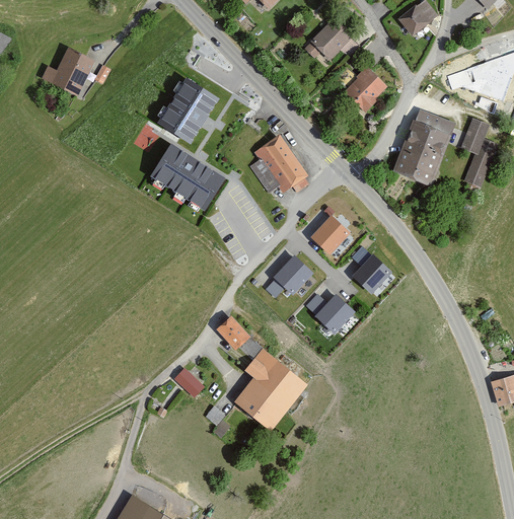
[(277,0),(260,0),(269,8),(277,0)]
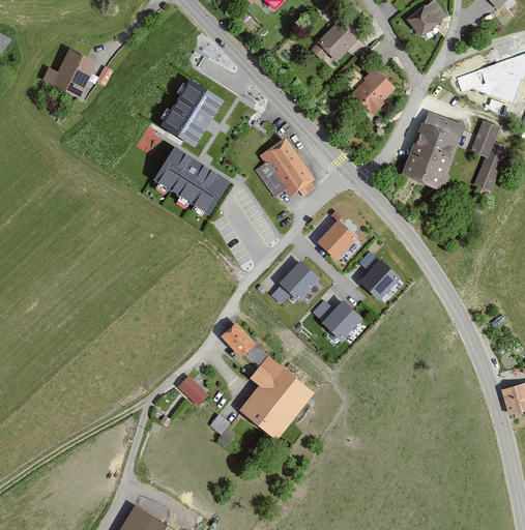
[(432,0),(428,0),(405,20),(420,37),(445,16),(432,0)]
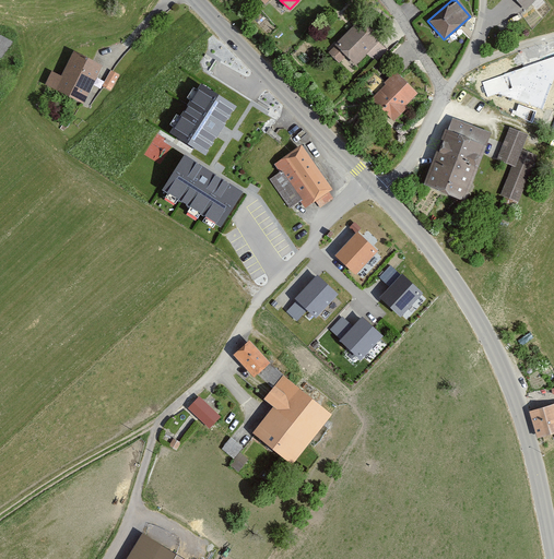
[(513,0),(521,9),(531,0),(513,0)]
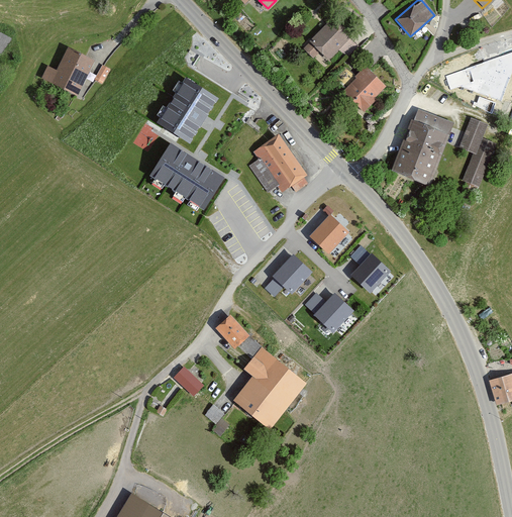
[(351,35),(332,14),(299,45),(310,58),(319,48),(327,58),(351,35)]
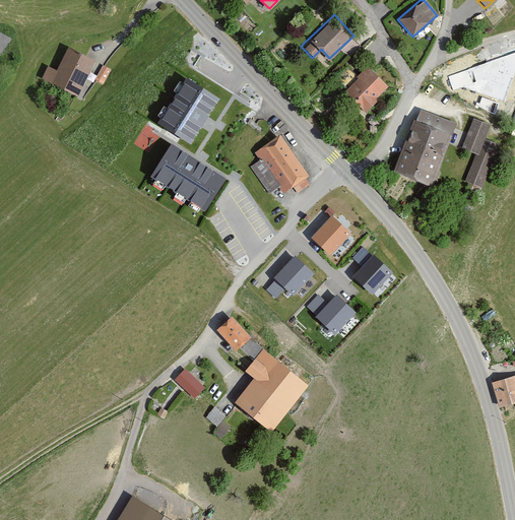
[(90,59),(66,48),(56,69),(43,63),(37,77),(73,94),(90,59)]
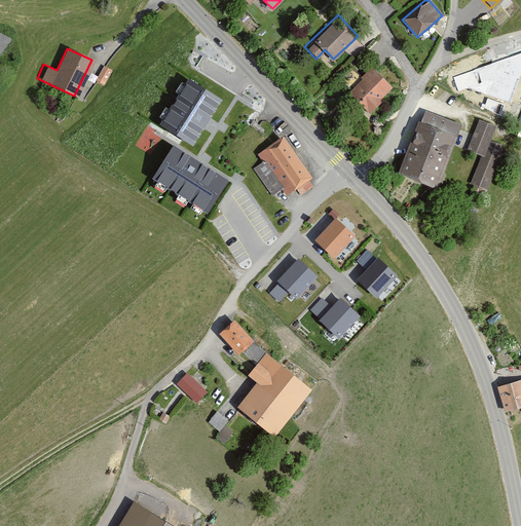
[(477,62),(467,79),(484,89),(494,72),(477,62)]
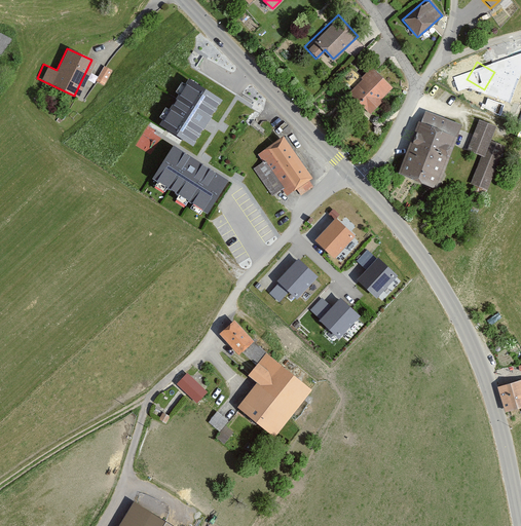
[(392,86),(370,65),(344,90),(371,118),(382,107),(376,101),(392,86)]
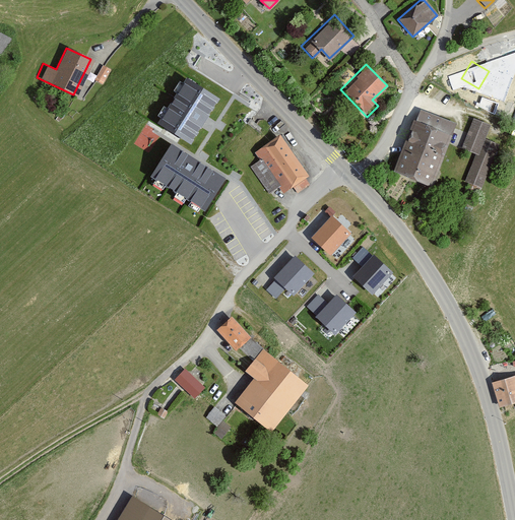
[(95,65),(88,79),(95,82),(104,68),(95,65)]
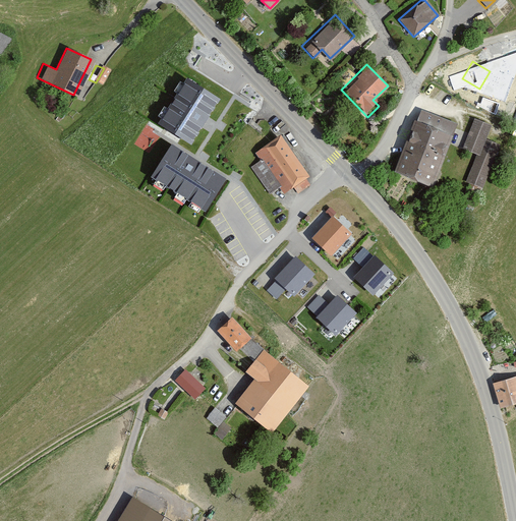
[(154,126),(185,148),(216,102),(183,80),(154,126)]
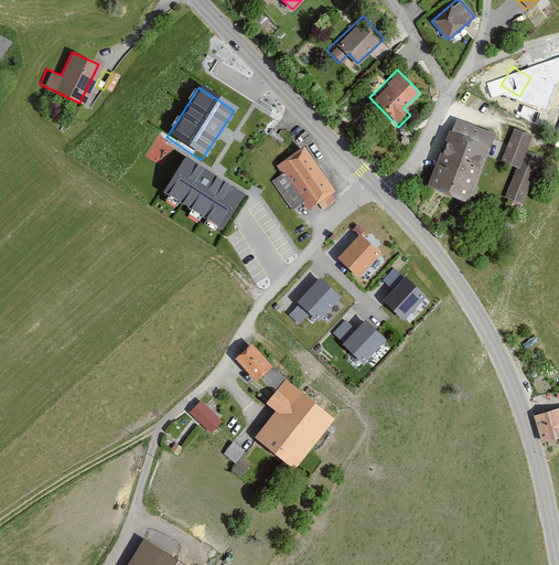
[(453,117),(449,129),(492,146),(497,132),(453,117)]
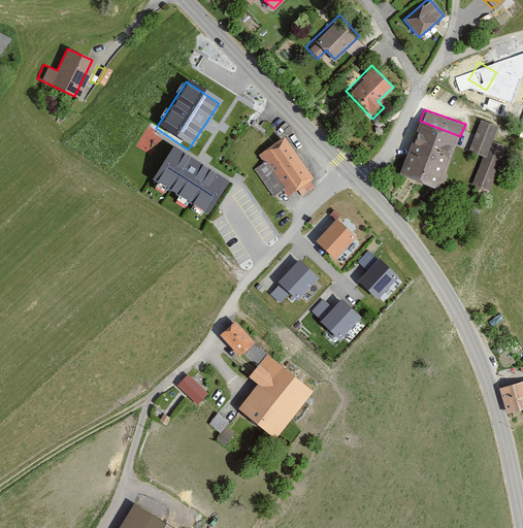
[(497,127),(479,120),(466,150),(480,155),(485,157),(491,140),(497,127)]
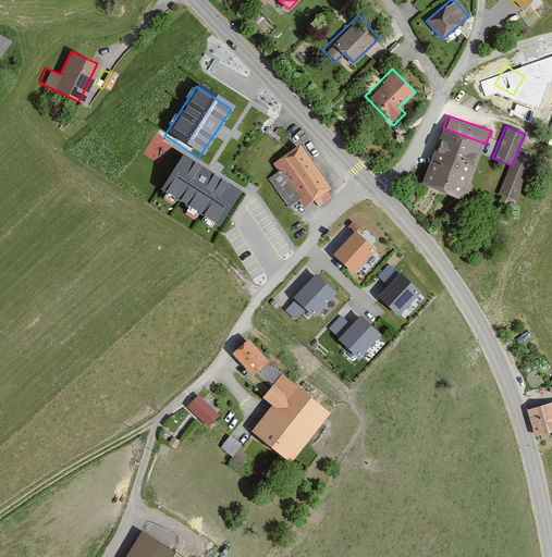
[(486,144),(443,127),(421,183),(465,200),(486,144)]
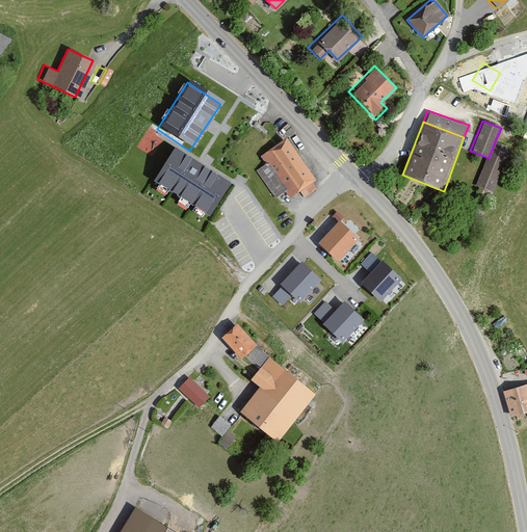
[(283,139),(257,158),(286,201),(313,183),(283,139)]
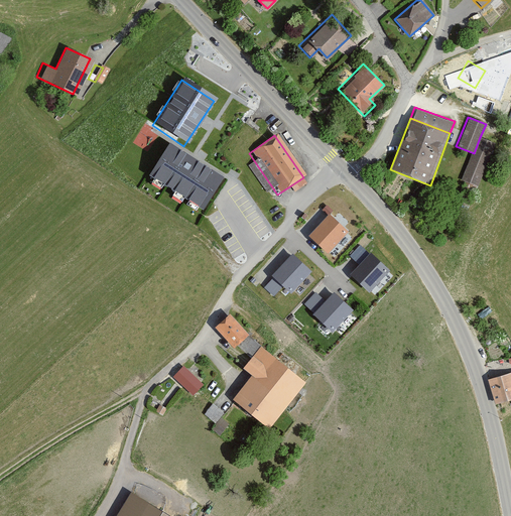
[(494,143),(480,137),(474,153),(469,151),(459,178),(477,185),(494,143)]
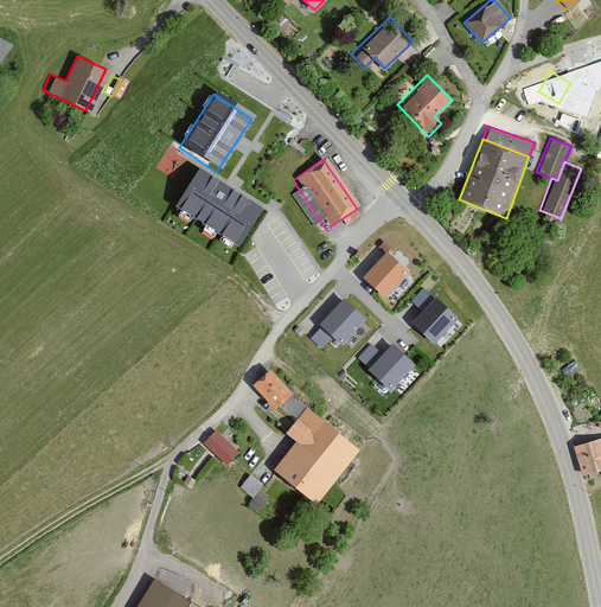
[(193,171),(170,210),(236,250),(260,211),(193,171)]
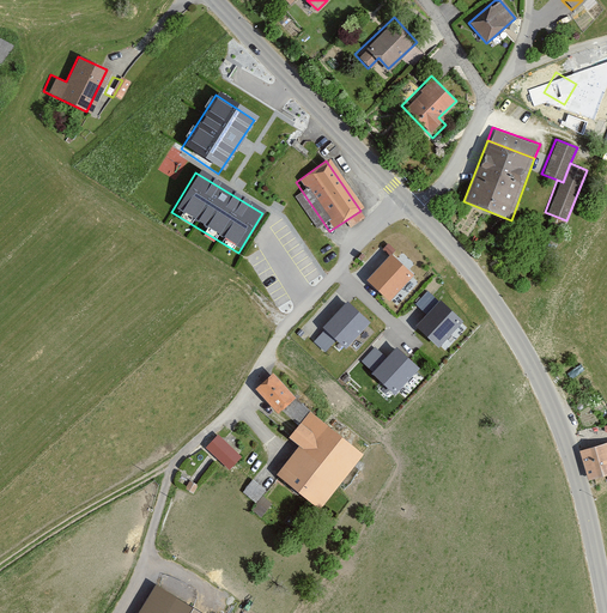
[(384,258),(360,284),(384,307),(410,279),(384,258)]
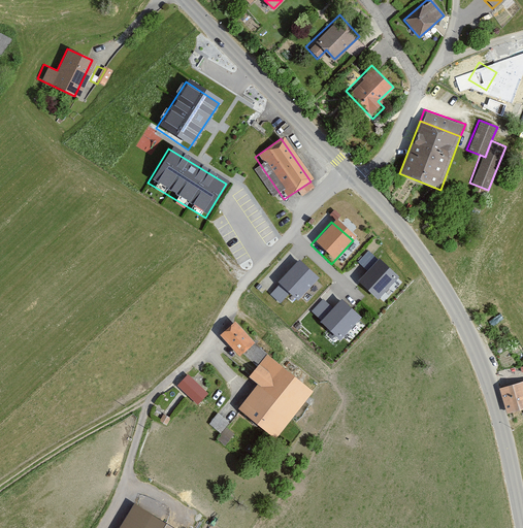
[(394,278),(362,251),(353,262),(363,272),(353,284),(373,302),(394,278)]
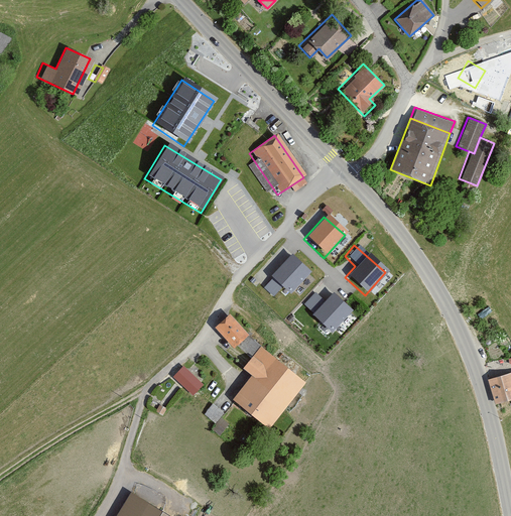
[(288,256),(258,288),(269,298),(277,289),(287,297),(308,275),(288,256)]
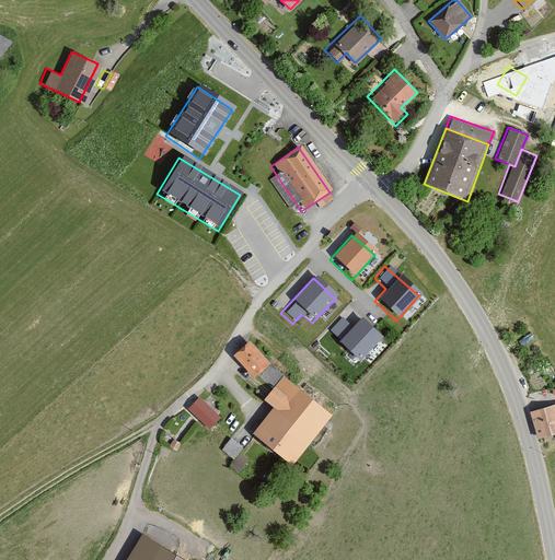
[(349,329),(337,318),(323,334),(355,363),(378,340),(357,321),(349,329)]
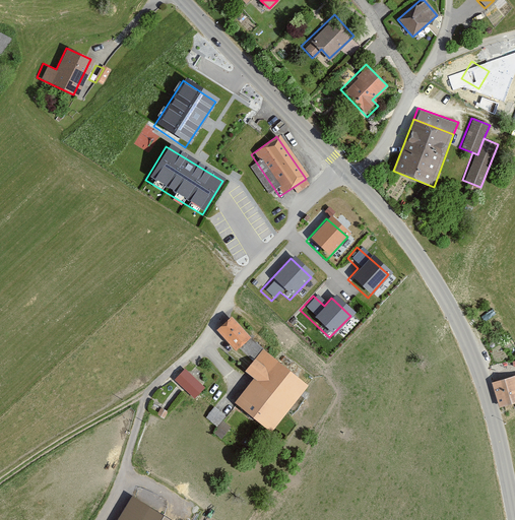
[(251,336),(233,315),(216,329),(235,350),(251,336)]
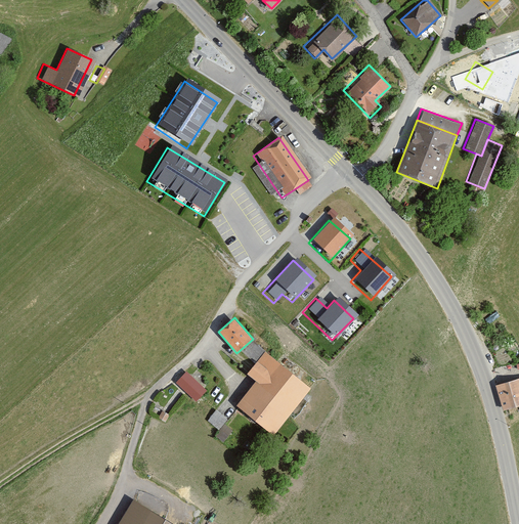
[(312,389),(264,351),(247,374),(256,382),(236,406),(274,436),(312,389)]
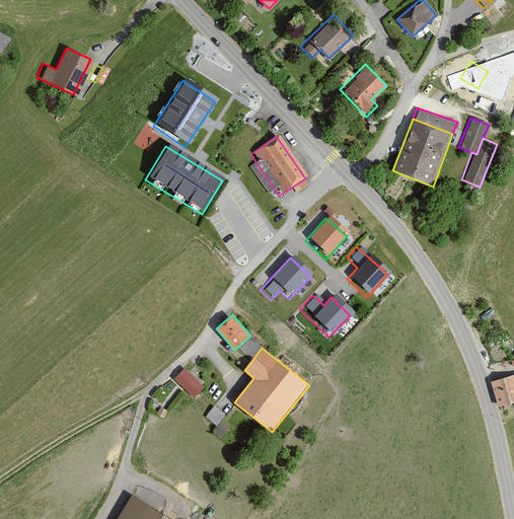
[(179,368),(169,379),(190,397),(200,387),(179,368)]
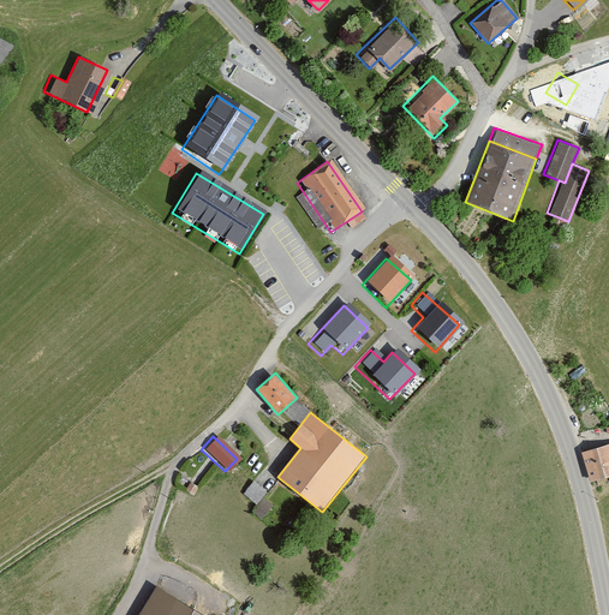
[(608,442),(575,453),(585,483),(608,475),(608,442)]
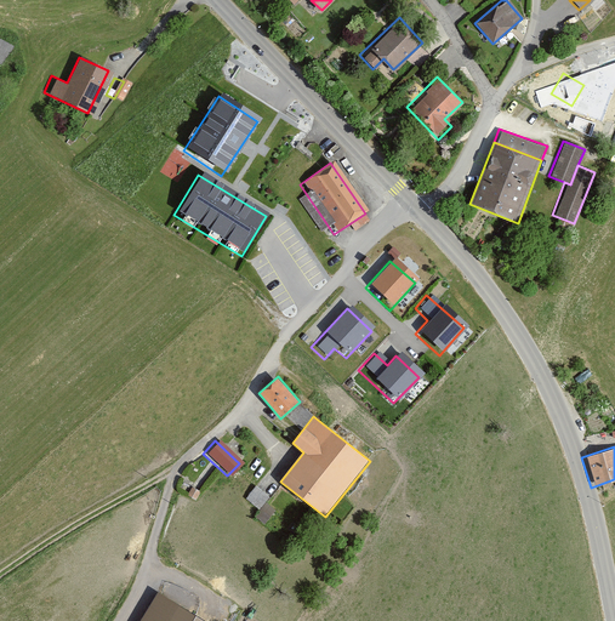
[(240,495),(254,507),(265,494),(251,483),(240,495)]
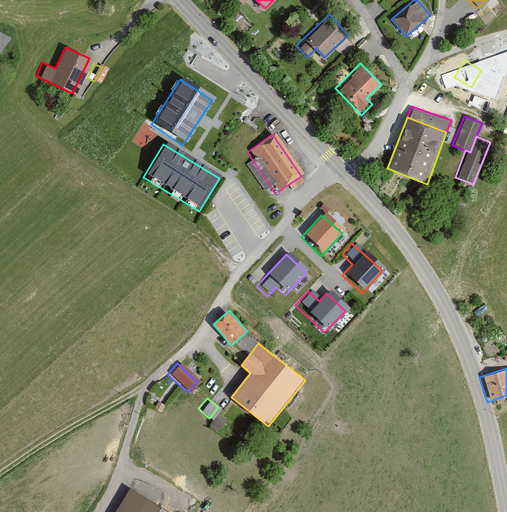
[(212,412),(206,425),(215,429),(221,417),(212,412)]
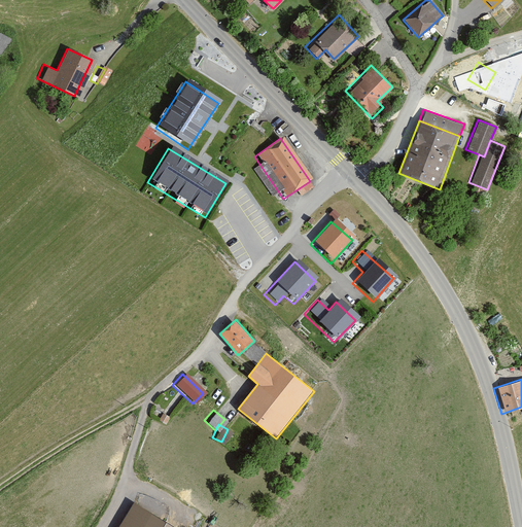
[(174,526),(129,499),(112,526),(174,526)]
